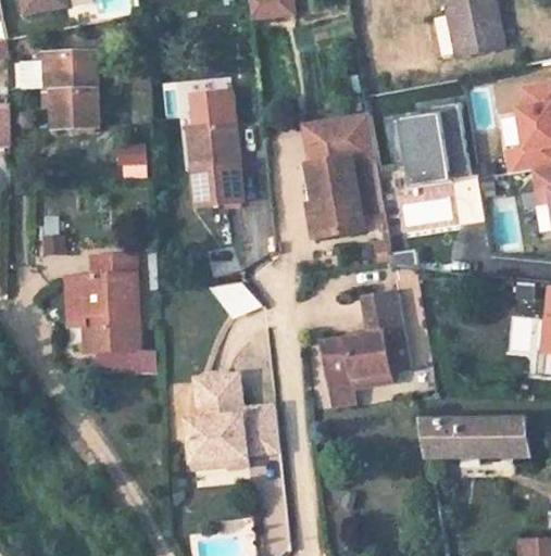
[(67,8),(65,0),(21,0),(24,15),(67,8)]
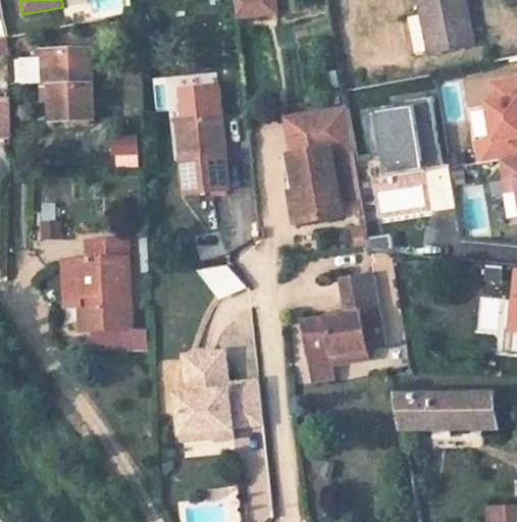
[(271,0),(228,0),(230,18),(273,15),(271,0)]
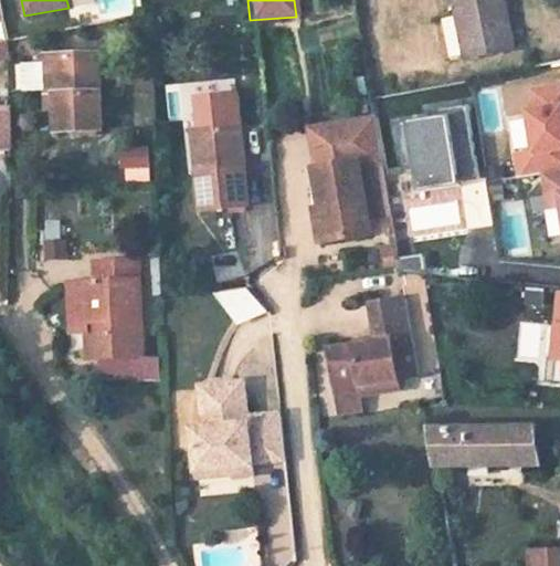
[(461,0),(471,52),(519,43),(511,7),(528,4),(526,0),(461,0)]
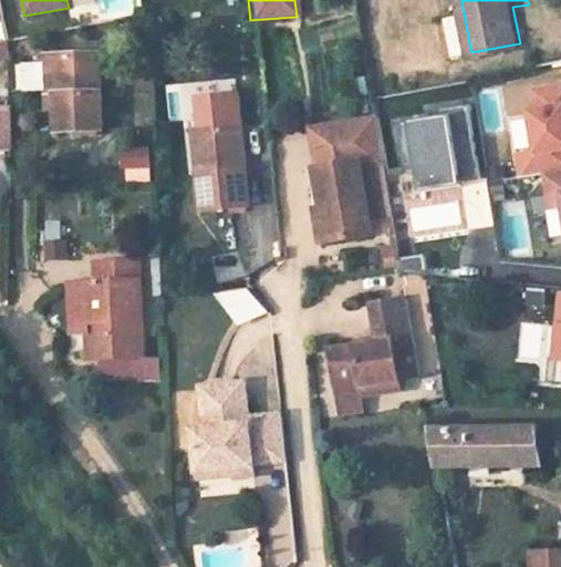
[(13,34),(0,35),(0,54),(12,54),(13,34)]
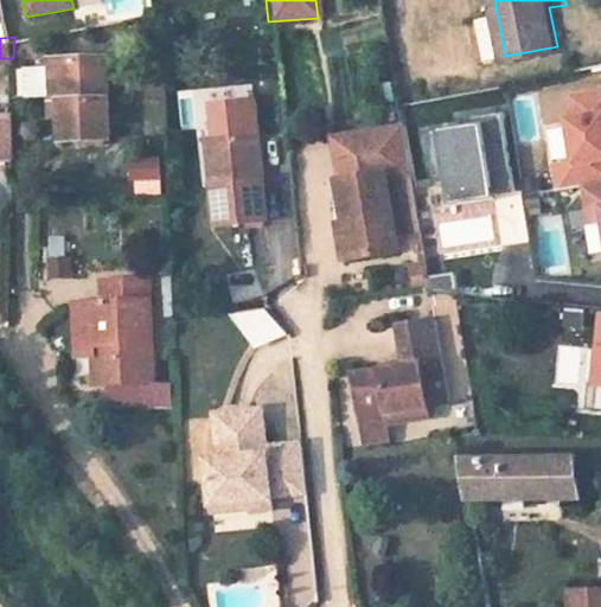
[(71,57),(58,57),(61,94),(72,94),(72,133),(120,133),(116,55),(71,57)]
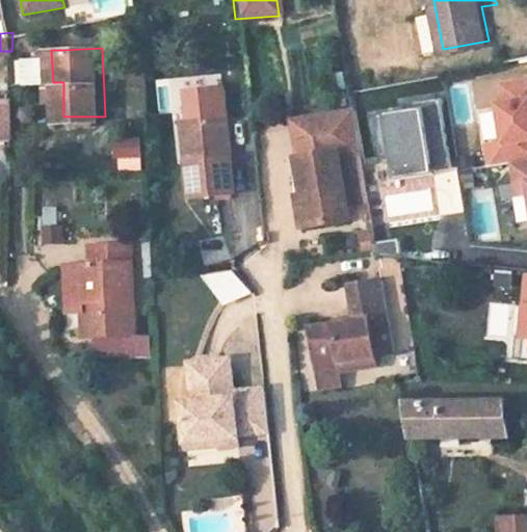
[(526,207),(526,80),(500,85),(503,104),(494,105),(500,143),(484,147),(488,162),(507,159),(514,196),(525,194),(526,207)]
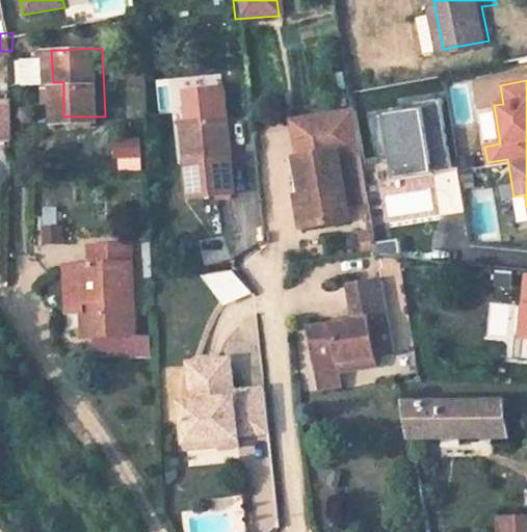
[(334,129),(354,126),(348,89),(328,94),(334,129)]
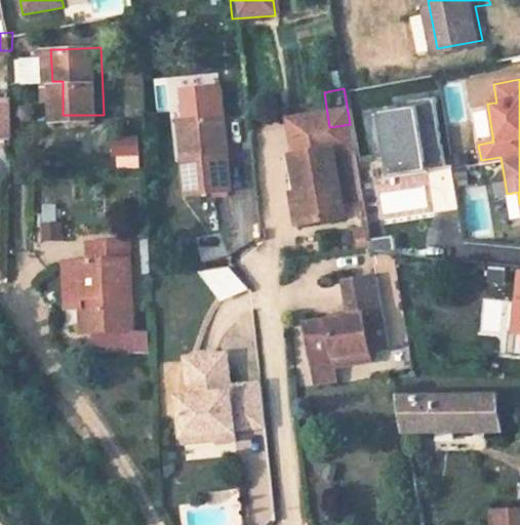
[(9,92),(0,90),(0,137),(6,138),(9,92)]
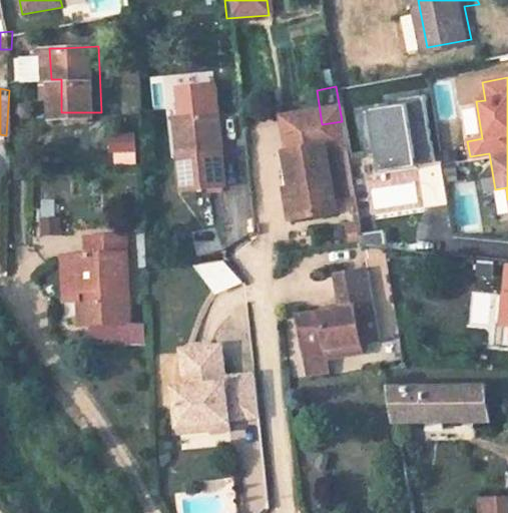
[(281,128),(279,128),(284,168),(292,166),(295,199),(332,196),(322,124),(317,90),(278,95),(281,128)]
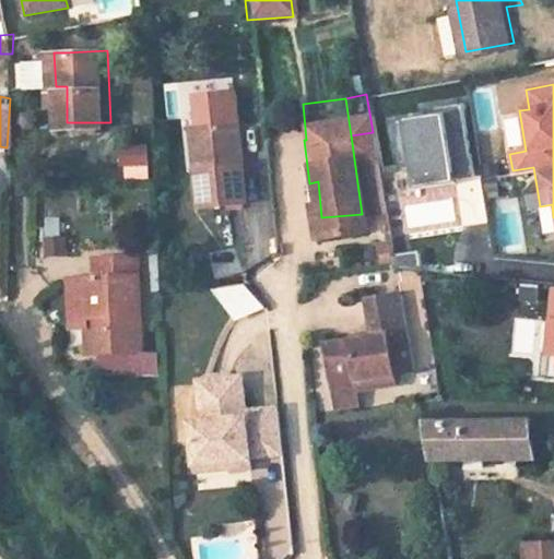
[(451,177),(472,174),(461,103),(423,109),(424,117),(393,121),(401,168),(409,167),(412,191),(452,185),(451,177)]
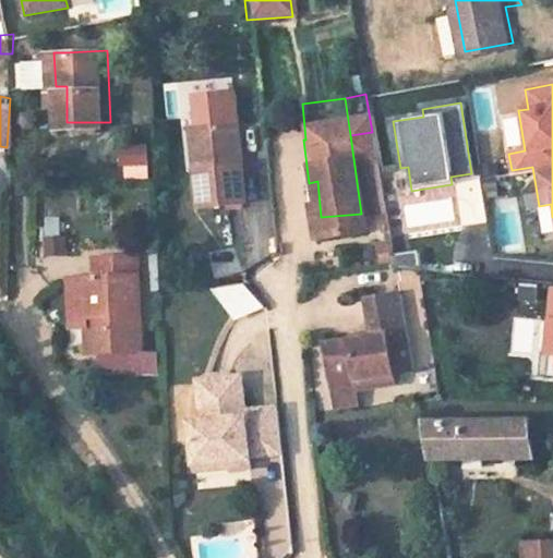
[(240,130),(203,133),(206,172),(195,172),(197,213),(247,209),(240,130)]
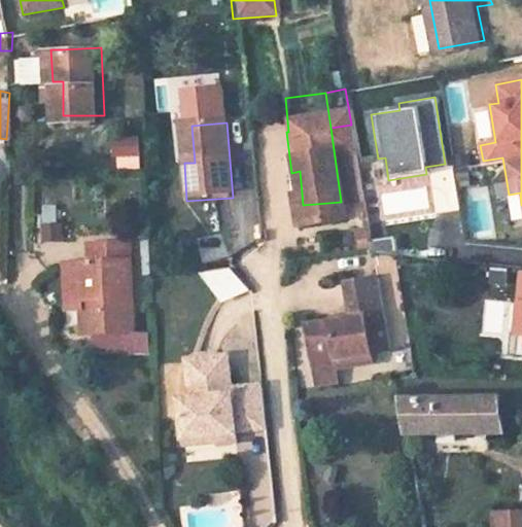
[(192,126),(181,126),(184,163),(195,163),(192,126)]
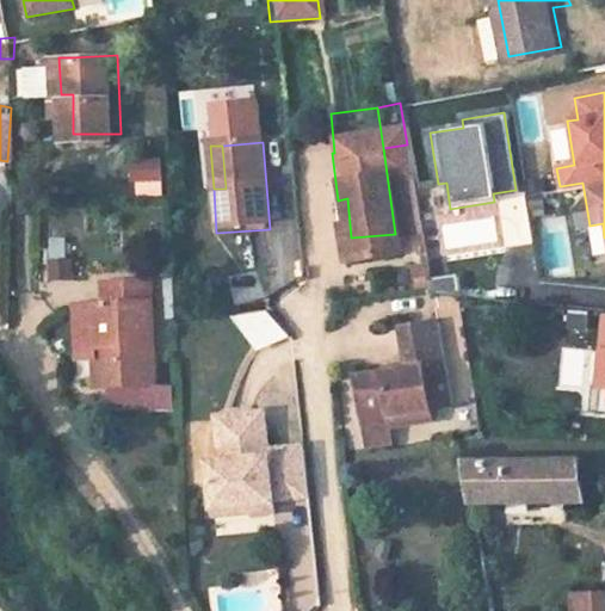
[(124,184),(156,181),(155,156),(123,159),(124,184)]
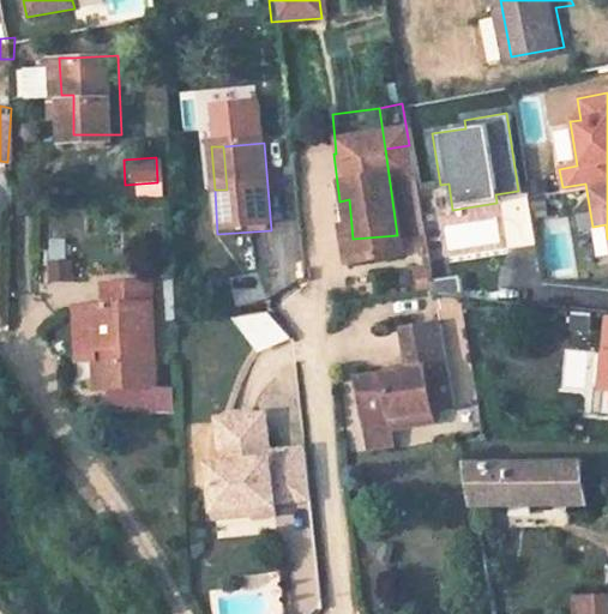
[(339,202),(333,200),(337,240),(353,239),(349,199),(339,202)]
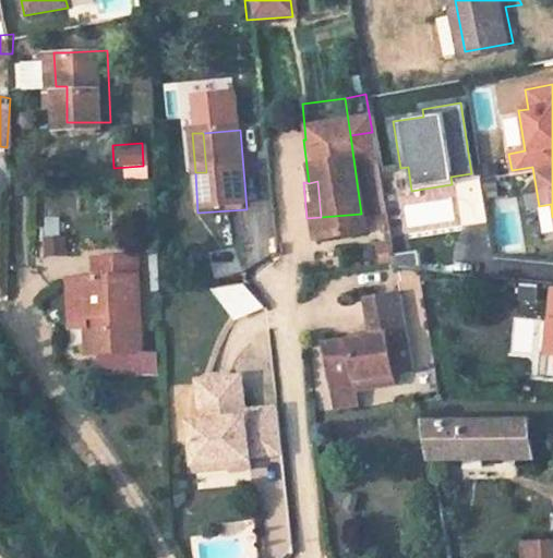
[(60,255),(58,218),(36,219),(39,256),(60,255)]
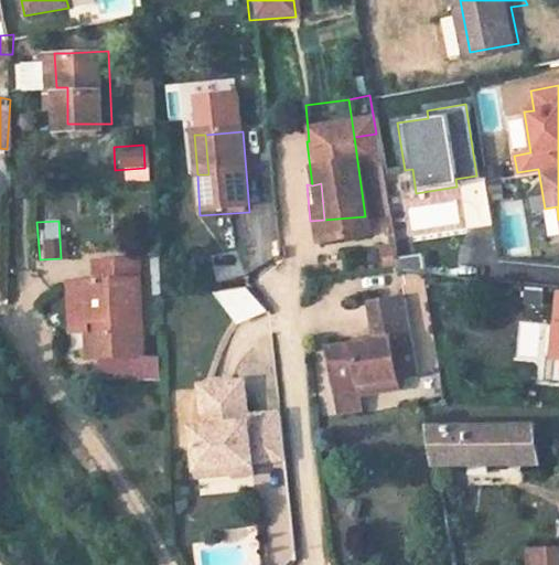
[(375,265),(391,265),(391,241),(375,241),(375,265)]
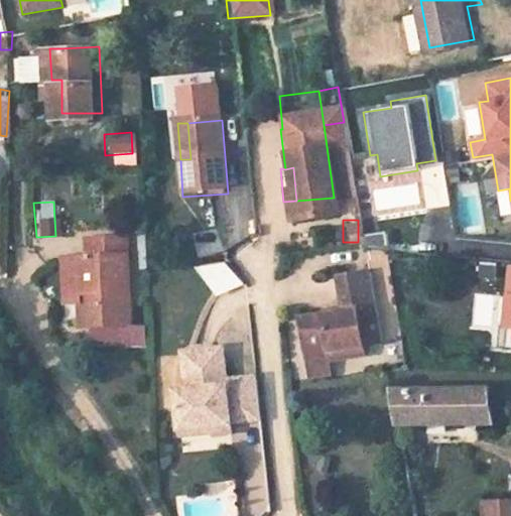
[(360,235),(362,249),(383,246),(381,231),(360,235)]
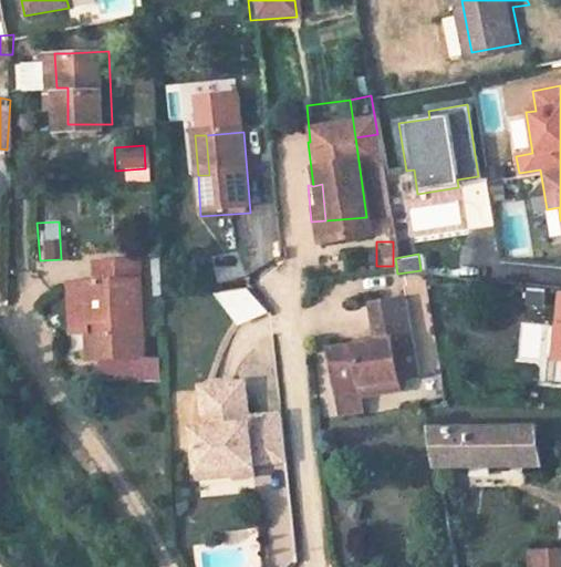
[(87,329),(87,366),(97,364),(97,381),(133,381),(132,362),(143,362),(138,267),(93,267),(93,285),(86,285),(87,329)]
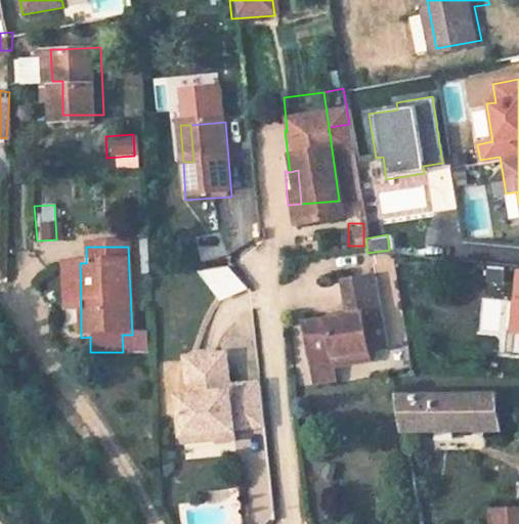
[(198,271),(211,303),(241,291),(227,260),(198,271)]
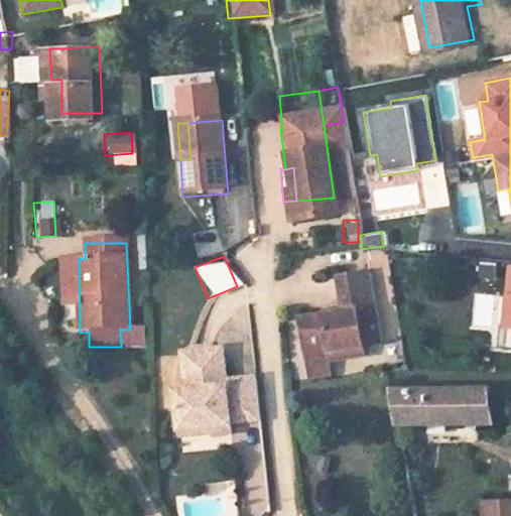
[(80,299),(79,259),(69,260),(70,299),(80,299)]
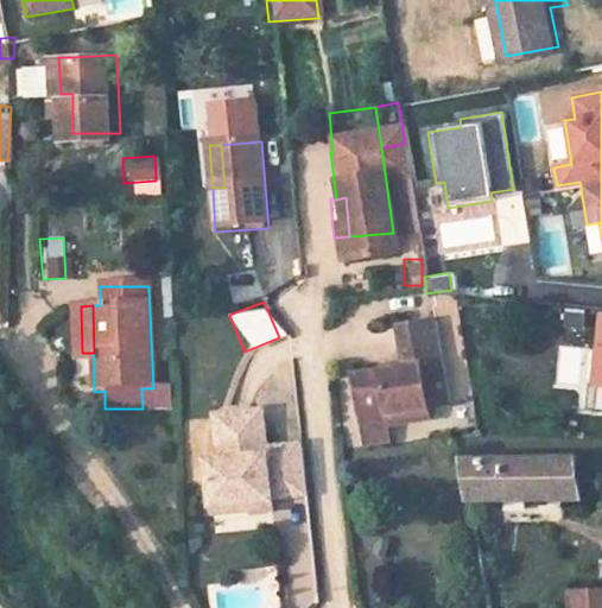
[(350,368),(357,409),(386,404),(388,415),(429,409),(426,400),(423,387),(445,384),(433,311),(392,318),(397,347),(410,346),(412,361),(399,362),(350,368)]
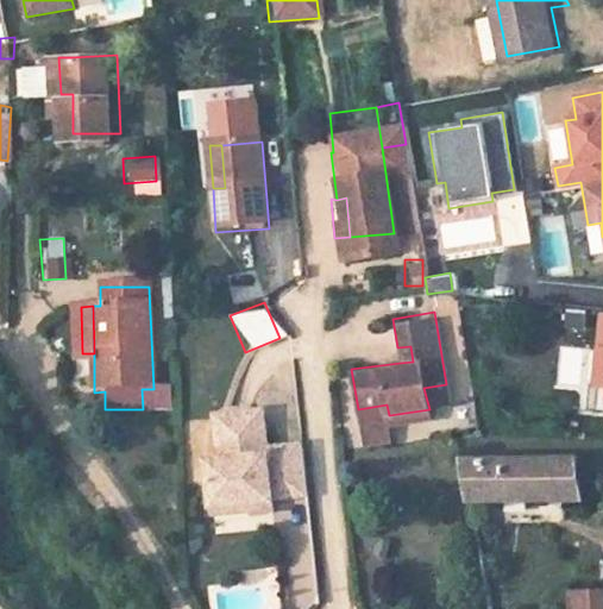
[(602,312),(598,312),(594,382),(583,382),(582,410),(602,410),(602,312)]
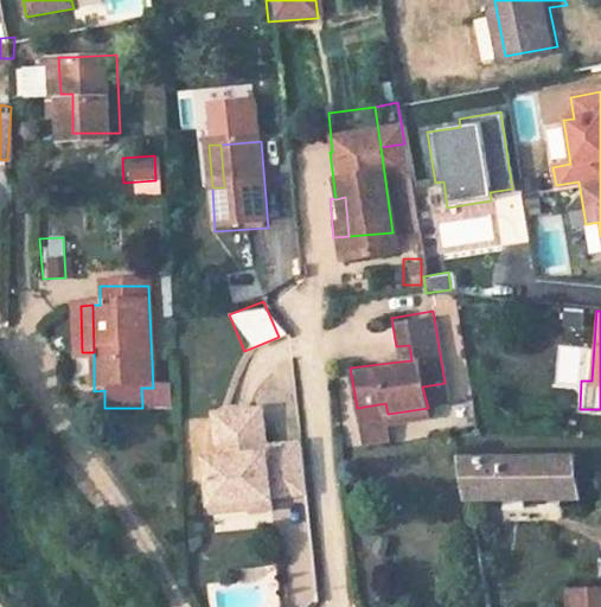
[(409,345),(396,346),(398,362),(411,360),(409,345)]
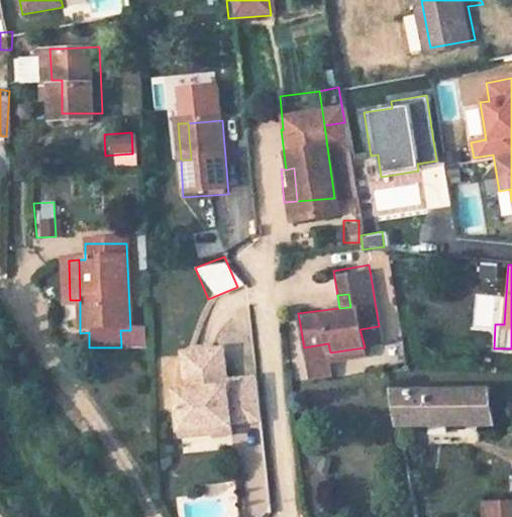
[(379,326),(360,329),(363,340),(382,338),(379,326)]
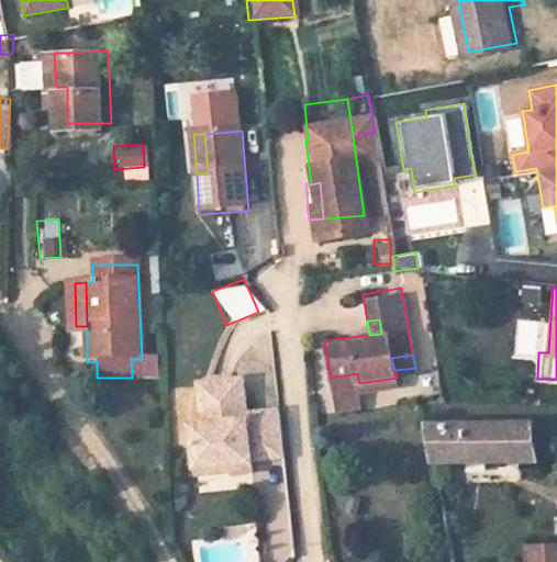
[(357,373),(331,378),(334,402),(361,397),(359,383),(357,373)]
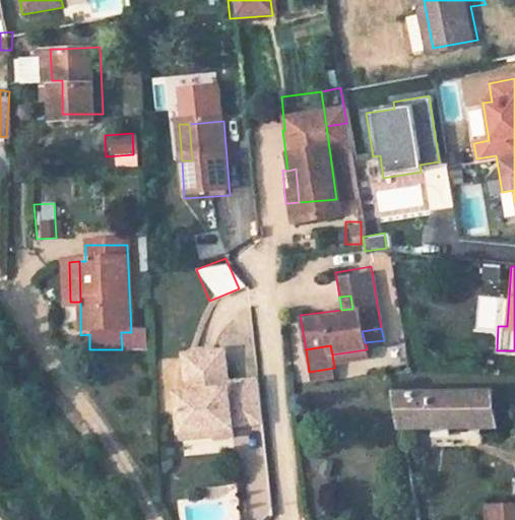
[(224,347),(187,352),(192,390),(180,392),(185,430),(216,426),(217,432),(231,430),(229,416),(239,415),(240,419),(260,417),(255,376),(229,380),(224,347)]
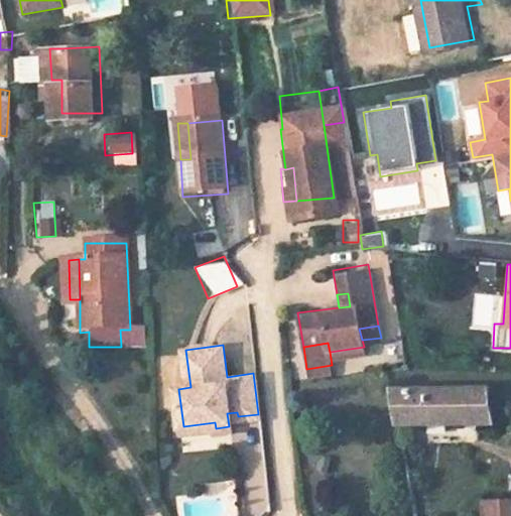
[(496,389),(389,386),(395,422),(497,424),(496,389)]
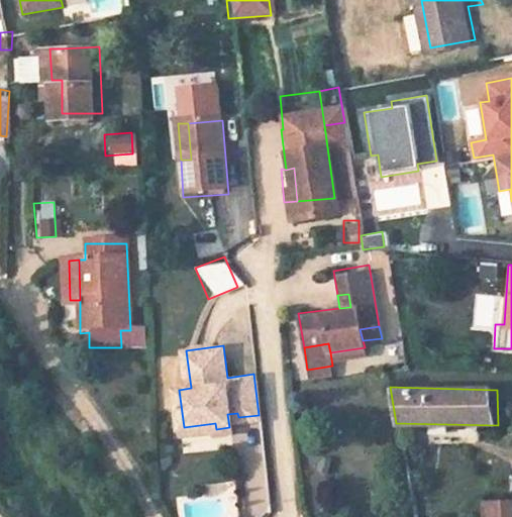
[(215,423),(184,427),(185,433),(216,429),(215,423)]
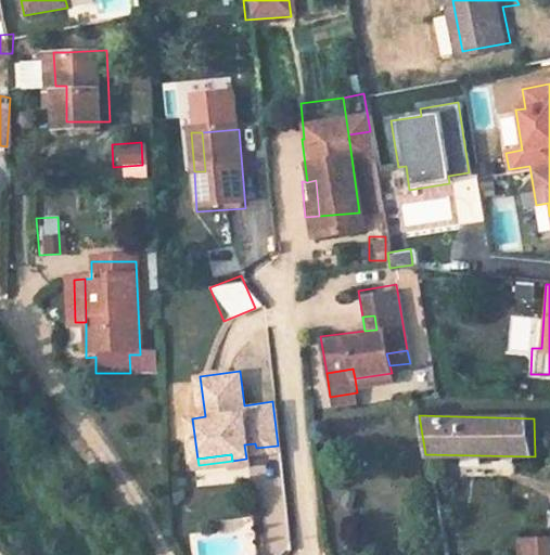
[(549,554),(549,537),(522,539),(522,554),(549,554)]
